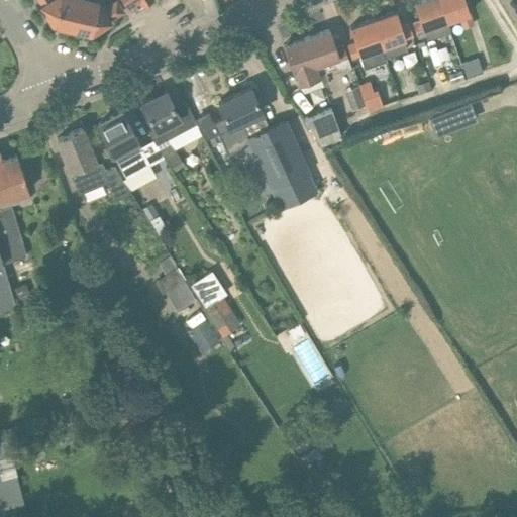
[(72,29),(78,0),(38,0),(41,4),(40,5),(53,24),(72,29)]
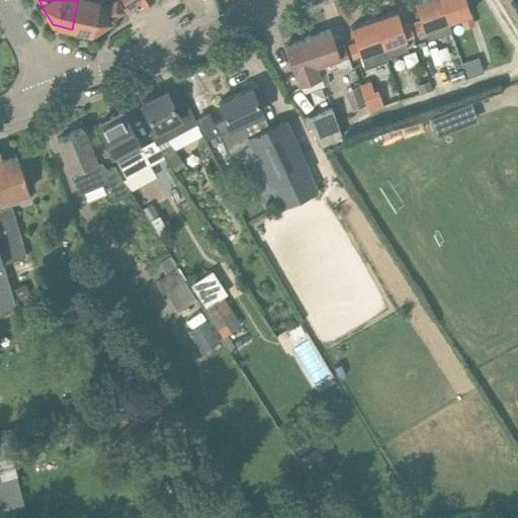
[(91,0),(78,0),(72,29),(90,33),(110,21),(109,20),(123,12),(116,2),(103,10),(98,1),(91,0)]
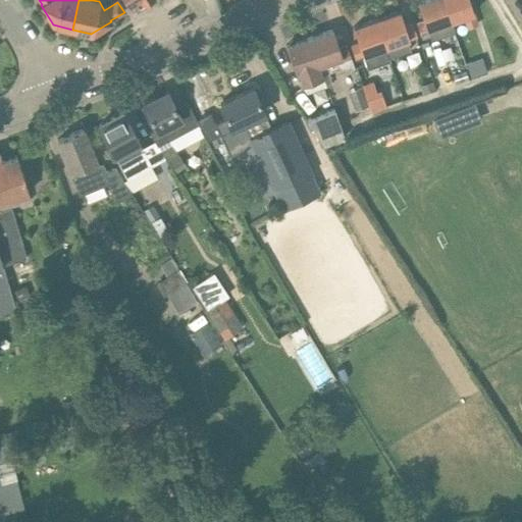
[(125,0),(132,9),(146,0),(125,0)]
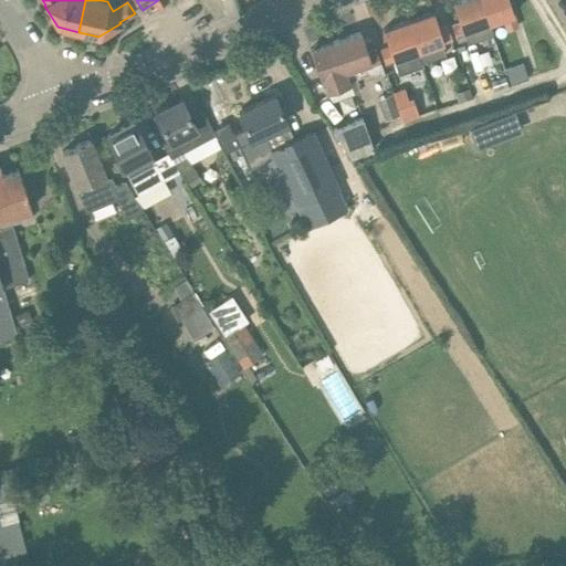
[(467,45),(489,38),(478,0),(456,0),(452,1),(460,23),(451,27),(456,40),(464,37),(467,45)]
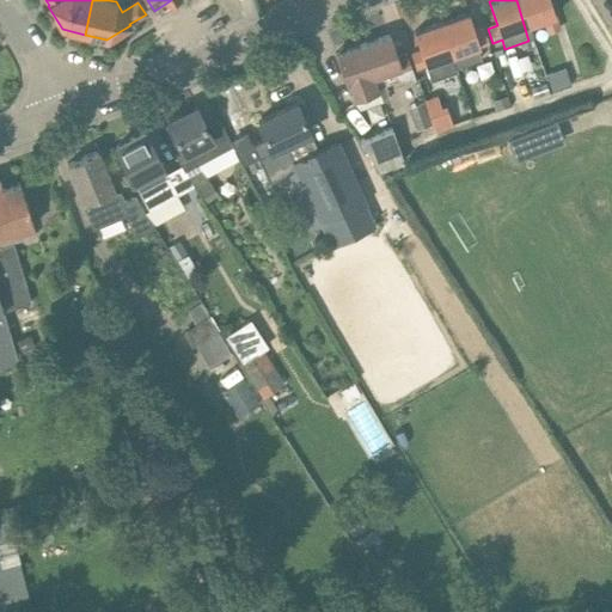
[(561,30),(550,0),(516,0),(528,41),(533,40),(528,25),(543,22),(548,35),(561,30)]
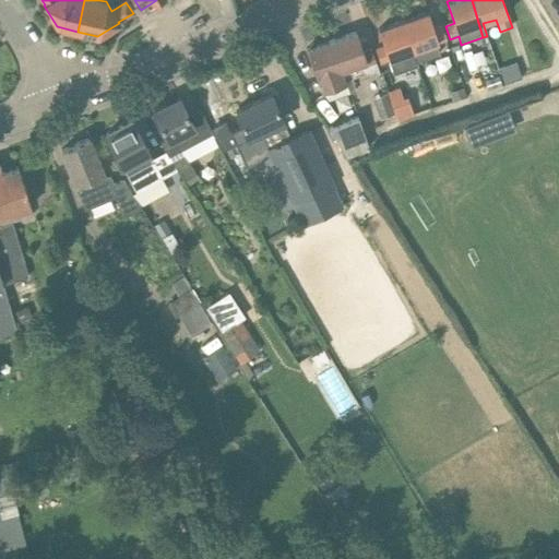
[(436,45),(447,40),(442,27),(433,30),(428,12),(403,21),(417,62),(439,55),(436,45)]
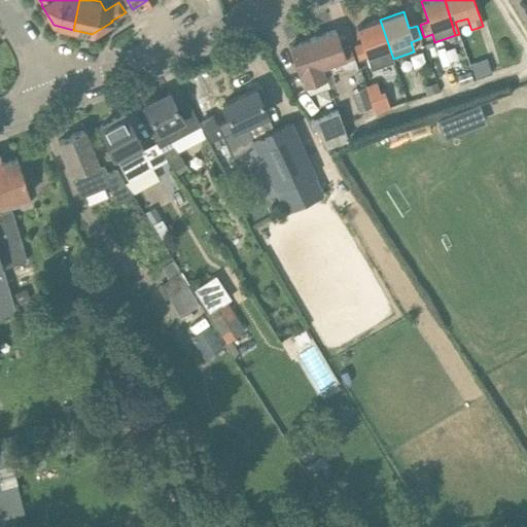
[(354,46),(358,60),(366,58),(371,70),(394,62),(393,59),(380,20),(356,28),(361,43),(354,46)]
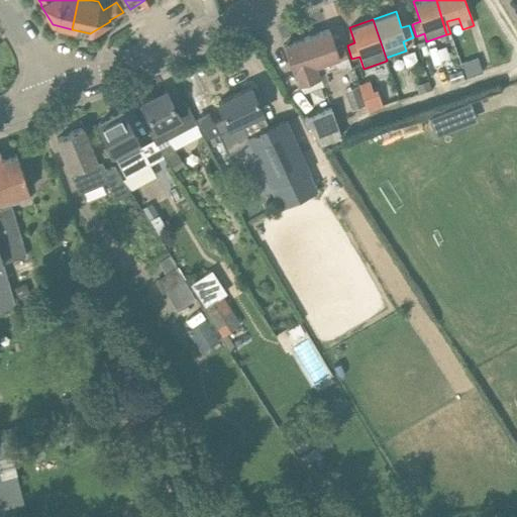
[(329,29),(306,37),(319,75),(341,68),(342,72),(350,69),(344,46),(336,49),(329,29)]
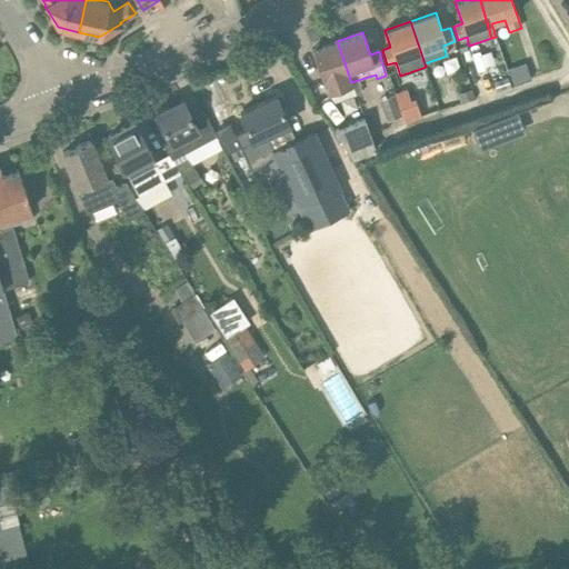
[(337,41),(311,50),(327,95),(352,86),(351,85),(351,82),(337,41)]
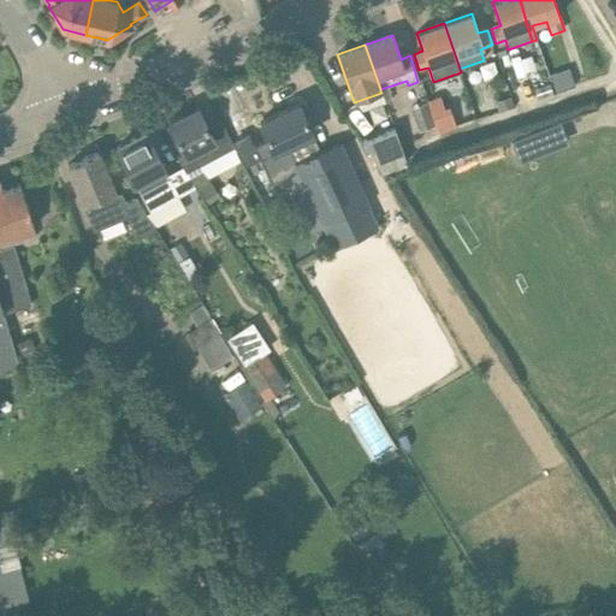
[(556,93),(574,87),(569,70),(550,77),(556,93)]
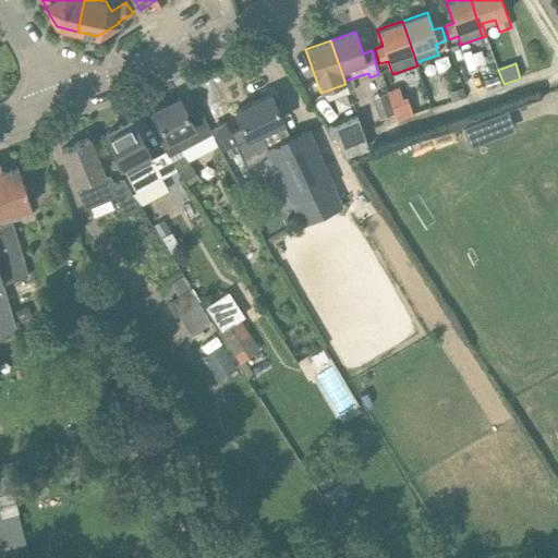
[(344,83),(346,84),(349,94),(355,92),(351,81),(344,83)]
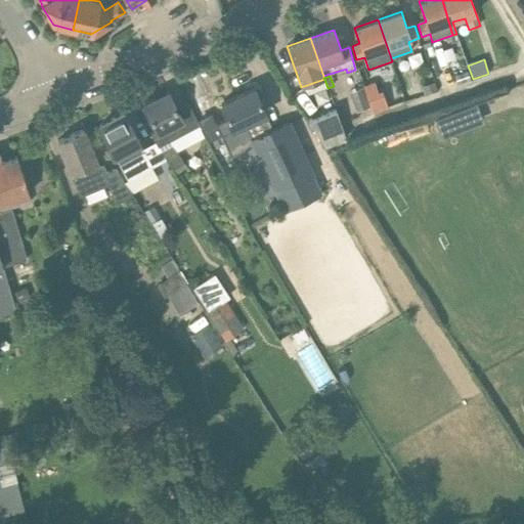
[(349,93),(356,113),(369,107),(362,88),(349,93)]
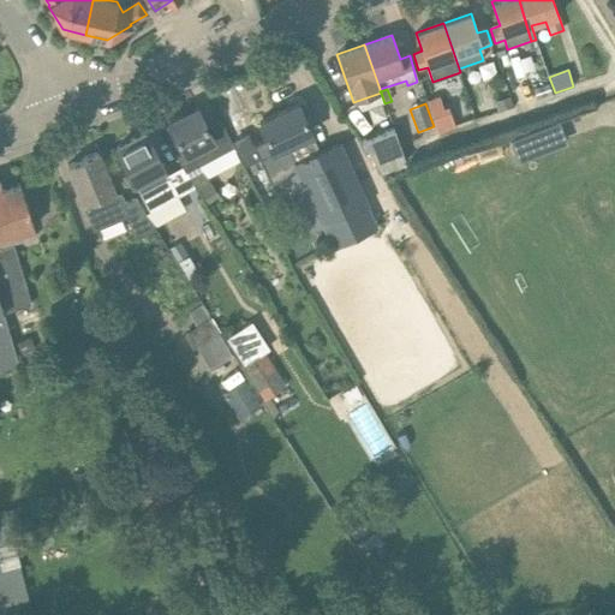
[(311,135),(298,105),(260,121),(273,153),(287,145),(296,163),(293,163),(322,225),(365,206),(336,144),(318,153),(311,135)]
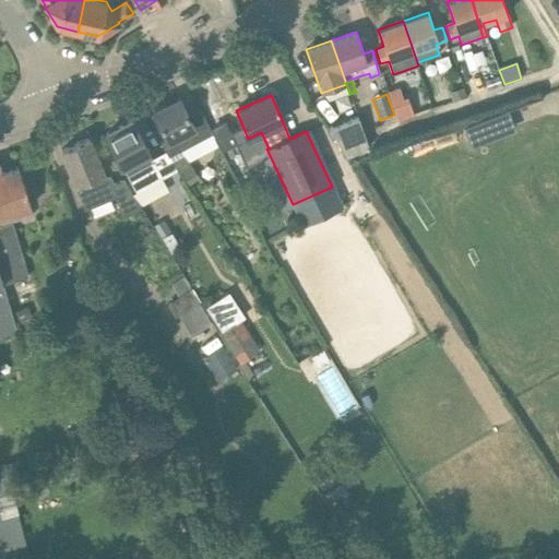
[(187,115),(179,97),(153,110),(167,141),(161,144),(168,157),(213,135),(200,109),(187,115)]
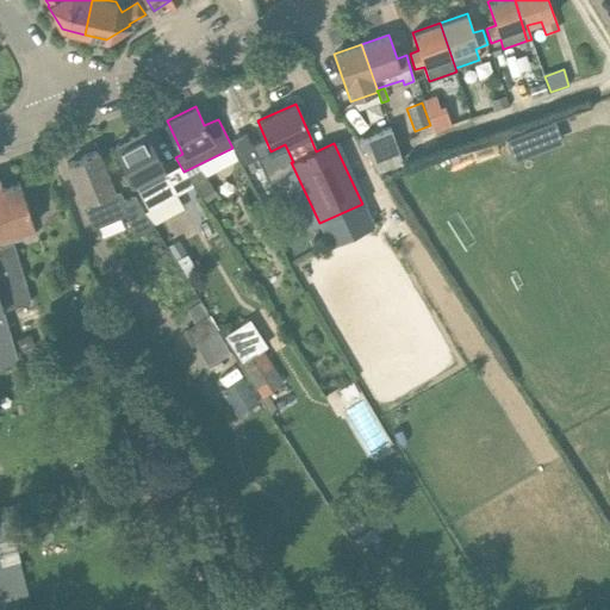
[(447,111),(428,117),(433,132),(452,125),(447,111)]
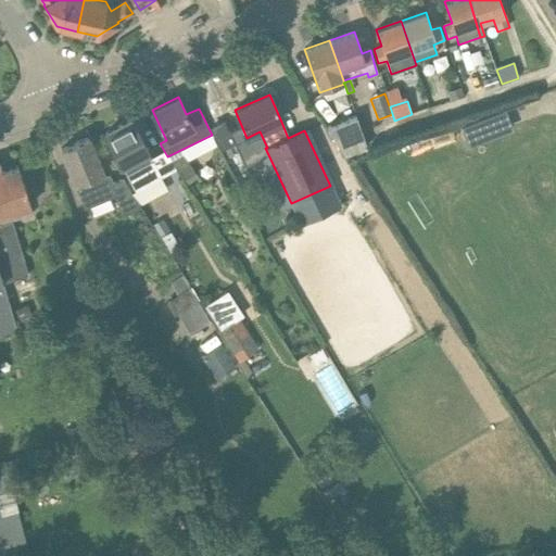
[(327,128),(341,149),(344,155),(365,149),(367,148),(356,117),(327,128)]
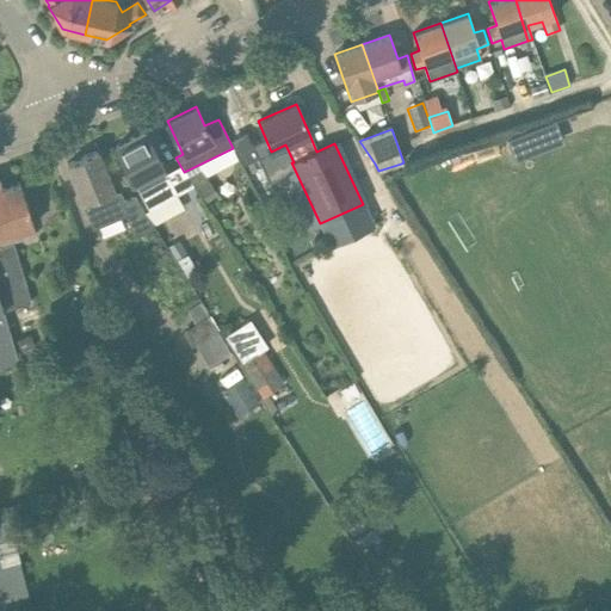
[(143,131),(116,147),(148,210),(177,196),(143,131)]
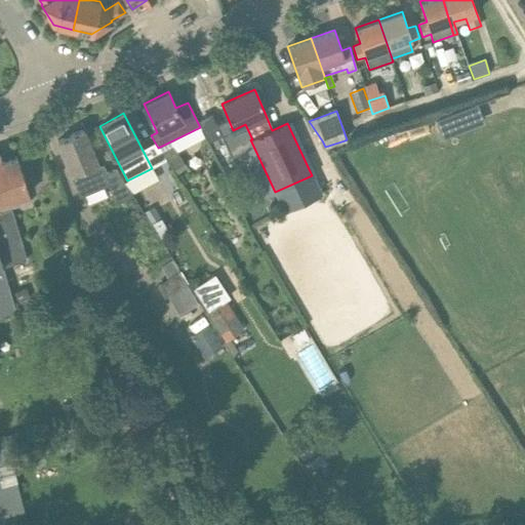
[(83,130),(57,140),(80,197),(108,186),(115,203),(132,196),(116,170),(107,173),(104,167),(98,169),(83,130)]
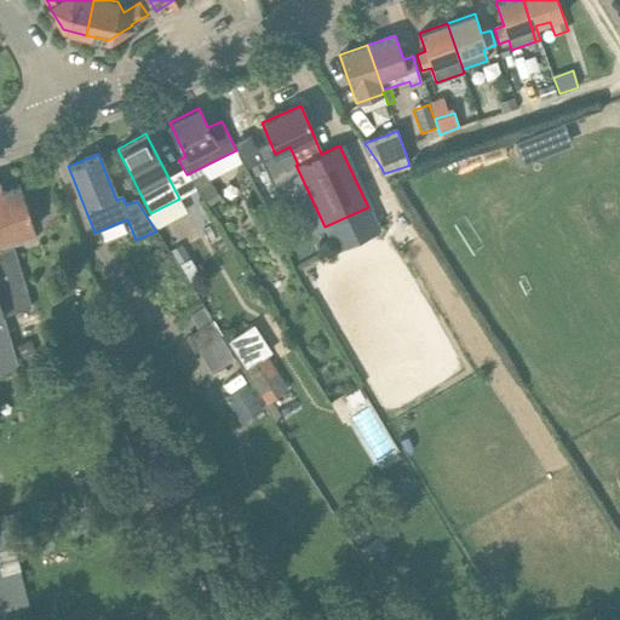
[(202,170),(189,178),(204,202),(217,194),(202,170)]
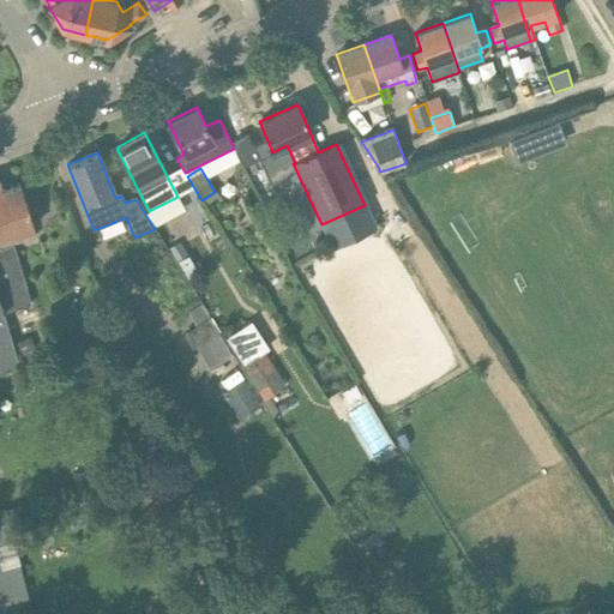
[(0,238),(32,228),(19,185),(2,190),(1,186),(0,186),(0,307),(2,314),(29,306),(12,246),(0,248),(0,238)]
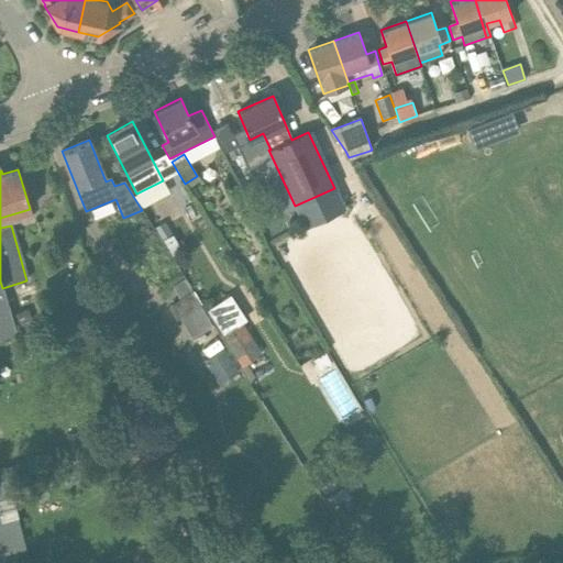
[(154,228),(157,233),(163,242),(173,235),(164,222),(154,228)]
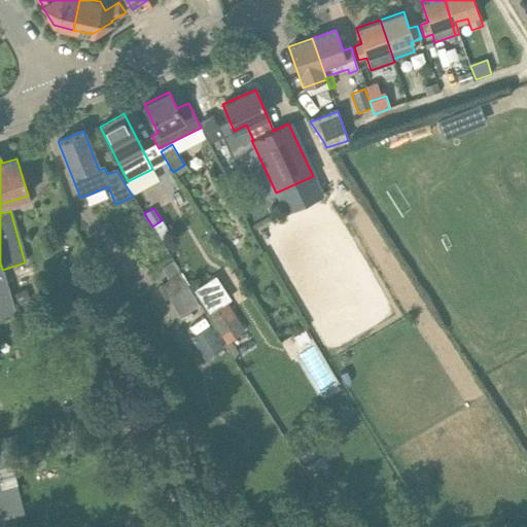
[(162,269),(168,278),(178,272),(172,262),(162,269)]
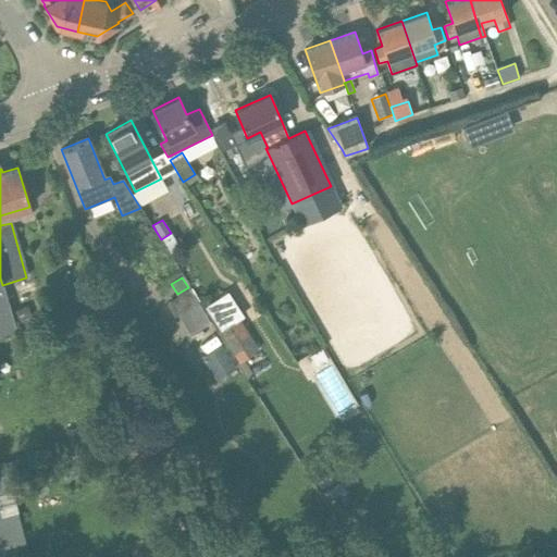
[(2,285),(0,279),(0,333),(16,329),(2,285)]
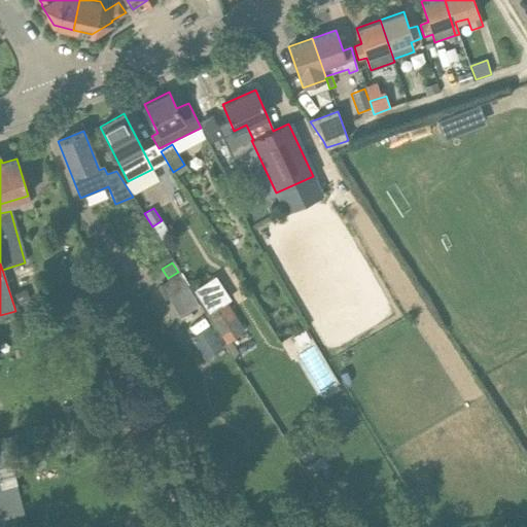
[(165,299),(189,284),(181,272),(156,286),(165,299)]
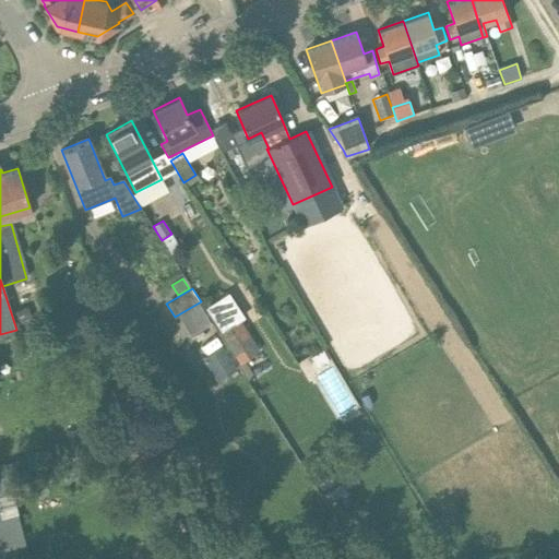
[(233,304),(211,317),(239,364),(259,351),(239,320),(242,318),(233,304)]
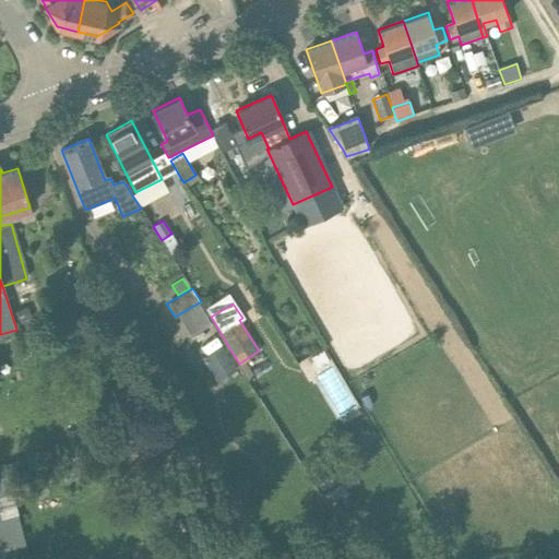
[(24,308),(14,311),(19,322),(27,320),(24,308)]
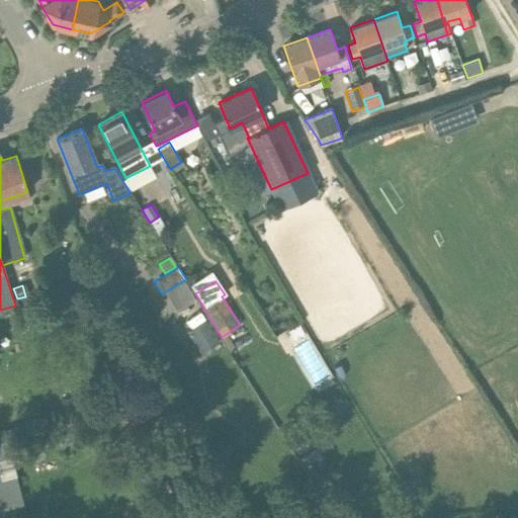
[(204,350),(223,339),(210,320),(192,331),(204,350)]
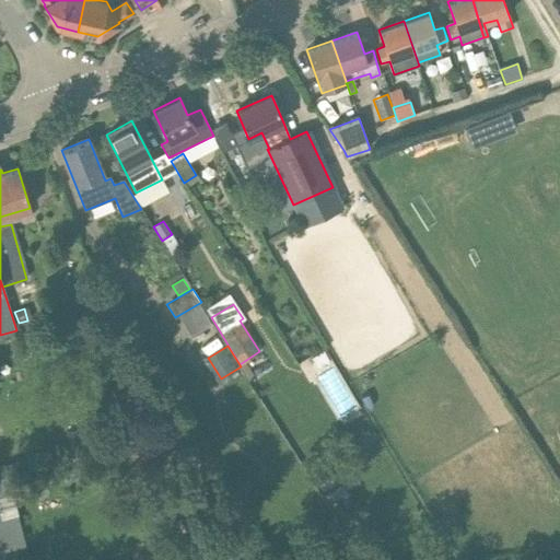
[(0,553),(31,547),(23,520),(19,521),(12,493),(0,497),(0,553)]
